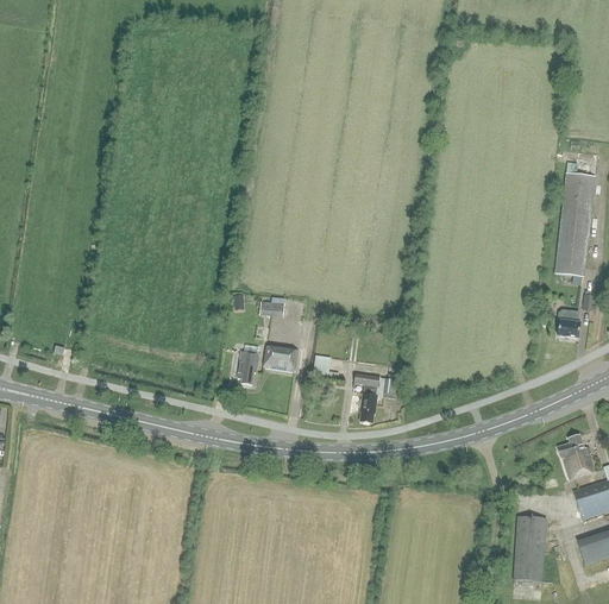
[(556,271),(584,274),(595,174),(566,170),(556,271)]
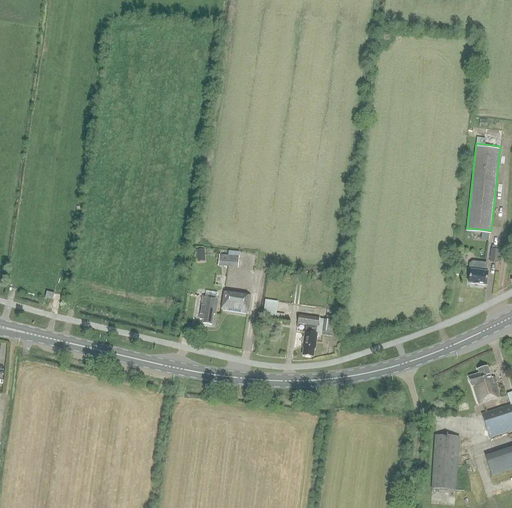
[(196,244),(196,257),(205,256),(204,244),(196,244)]
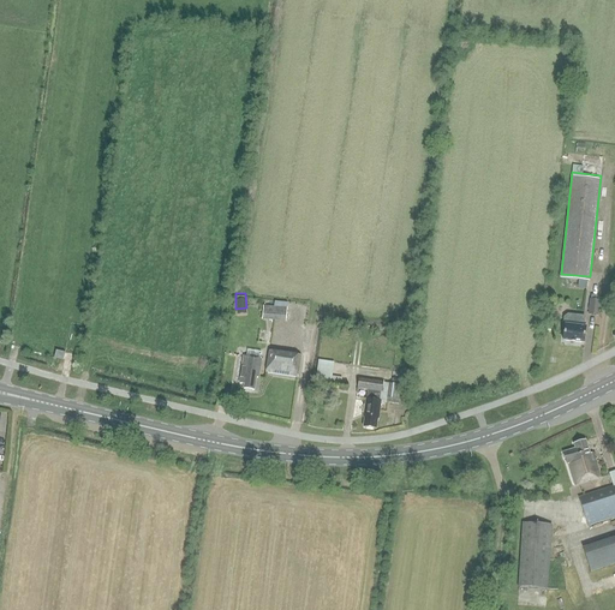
[(599,297),(591,295),(589,310),(598,311),(599,297)]
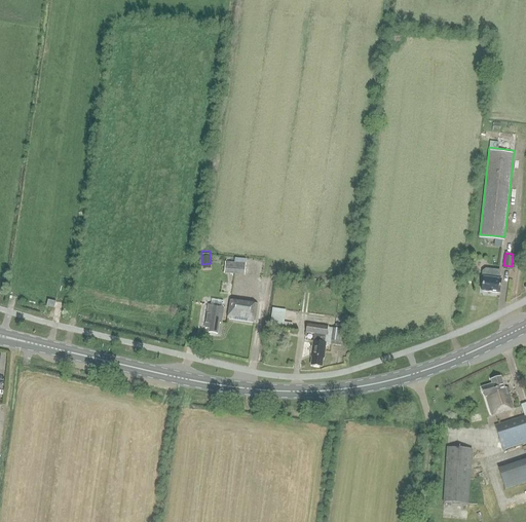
[(224,269),(245,271),(246,260),(225,258),(224,269)]
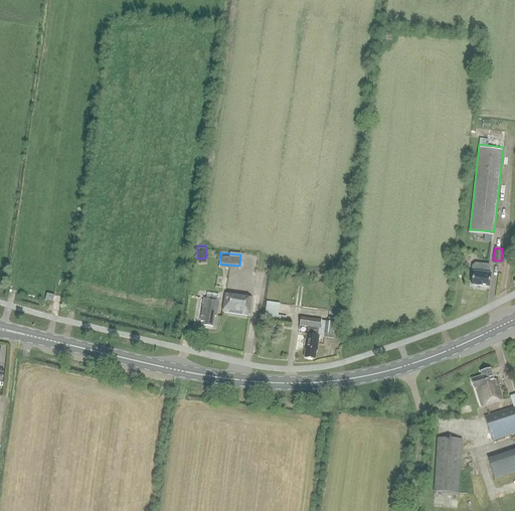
[(473,263),(473,266),(474,269),(472,282),(489,284),(491,271),(489,271),(490,262),(476,260),(473,263)]
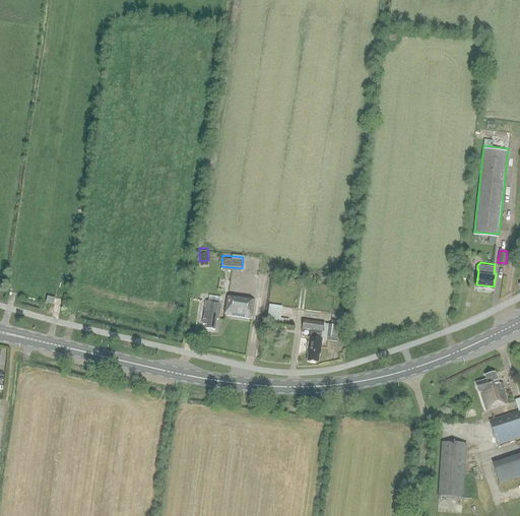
[(252,315),(254,298),(228,294),(224,311),(252,315)]
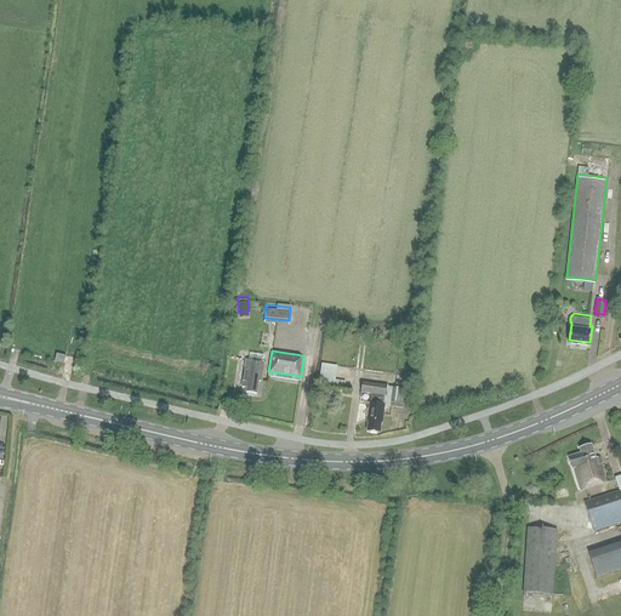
[(246,383),(246,388),(256,389),(258,377),(261,377),(265,358),(246,355),(241,383),(246,383)]
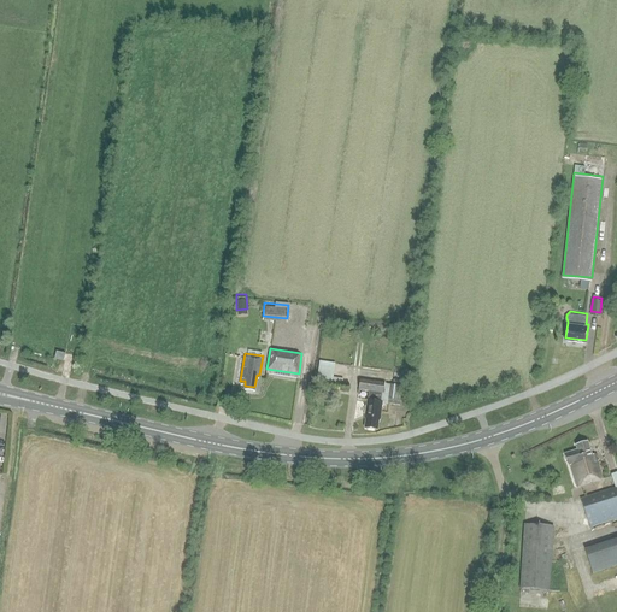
[(316,377),(341,382),(342,374),(333,372),(335,358),(319,355),(316,377)]
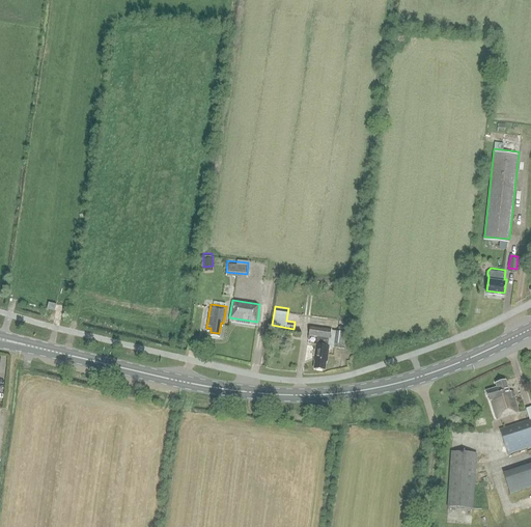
[(310,324),(308,332),(317,333),(316,341),(315,341),(313,357),(315,357),(314,365),(324,367),(325,358),(327,359),(328,343),(344,345),(346,329),(310,324)]
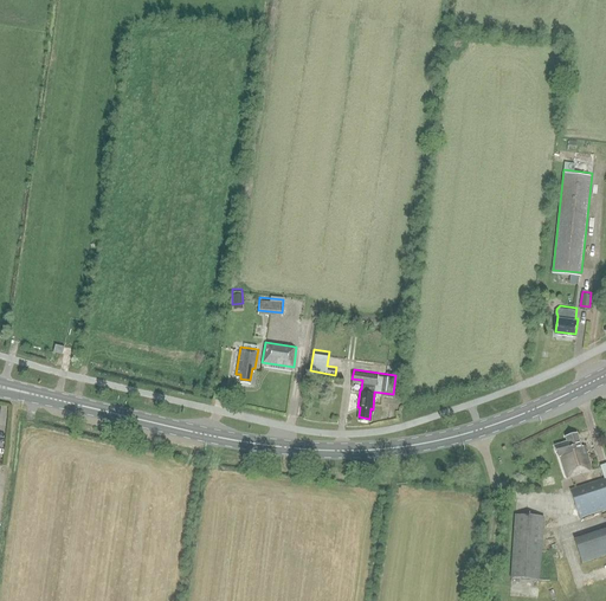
[(592,466),(585,441),(581,443),(577,430),(565,432),(567,438),(555,441),(555,443),(554,444),(555,447),(556,448),(558,452),(560,452),(567,475),(592,466)]
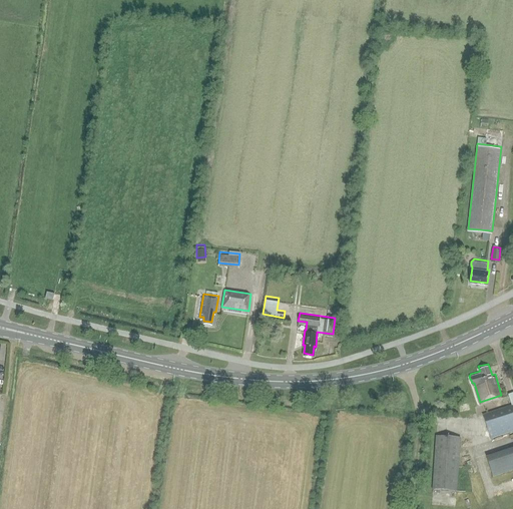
[(512,401),(483,412),(488,429),(490,436),(512,428),(512,401)]
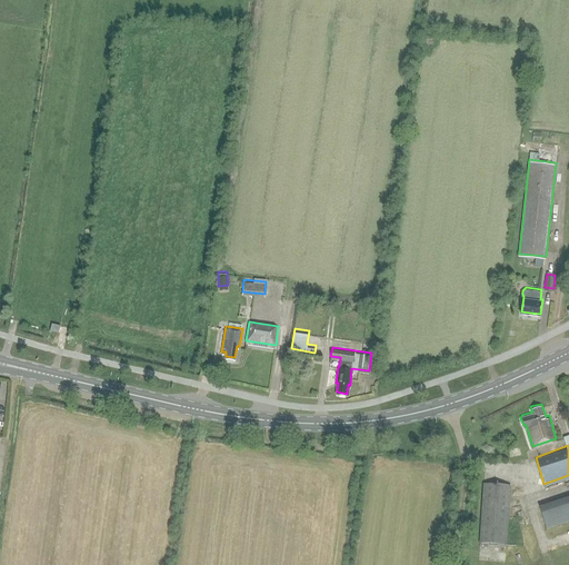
[(479,539),(506,542),(510,483),(483,481),(479,539)]
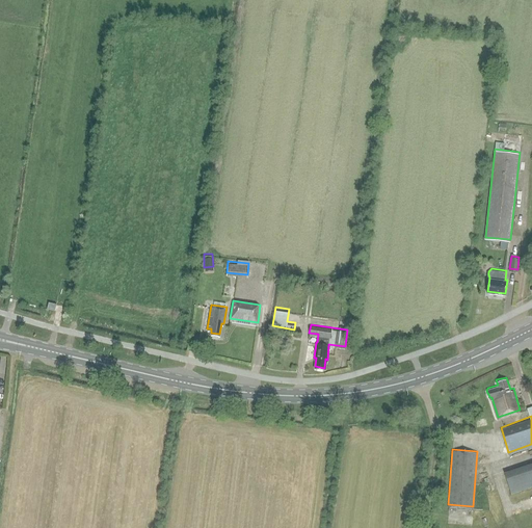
[(531,459),(501,469),(508,491),(531,482),(531,459)]
